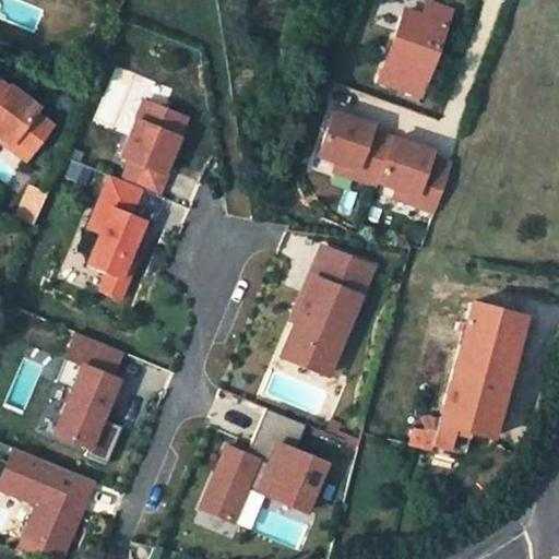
[(426,6),(420,20),(430,24),(436,9),(426,6)]
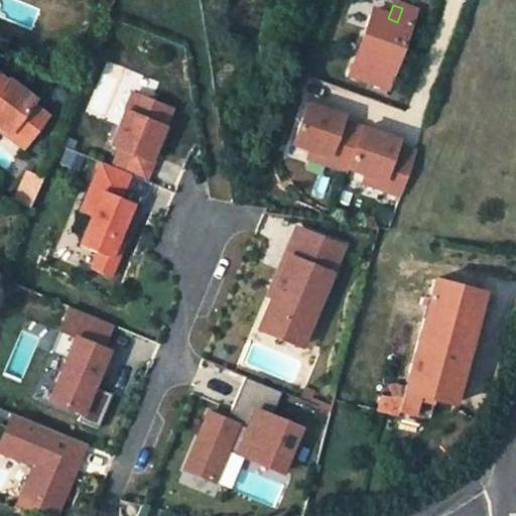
[(388,18),(373,13),(351,77),(367,83),(388,90),(414,12),(402,8),(397,22),(388,18)]
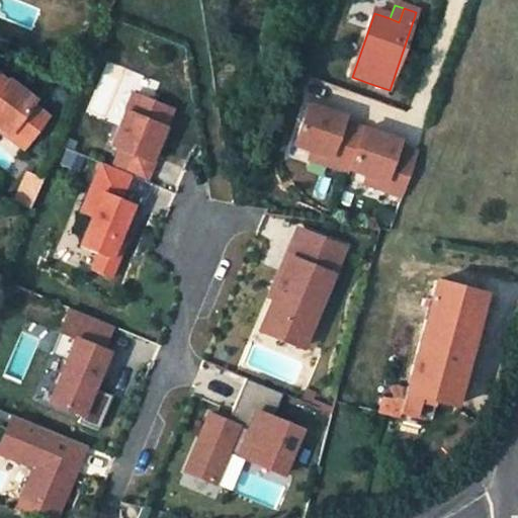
[(0,58),(12,64),(17,50),(0,41),(0,58)]
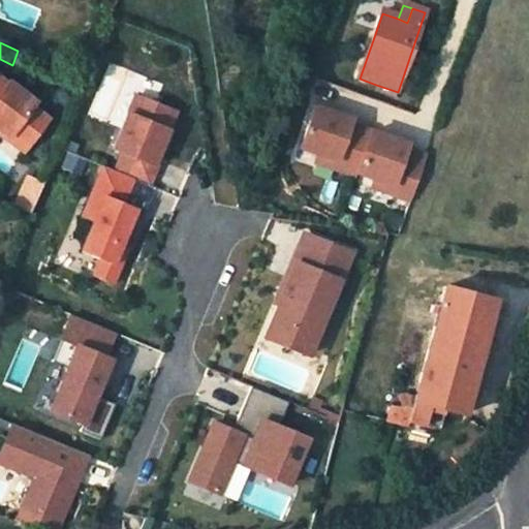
[(376,85),(375,91),(395,98),(398,92),(376,85)]
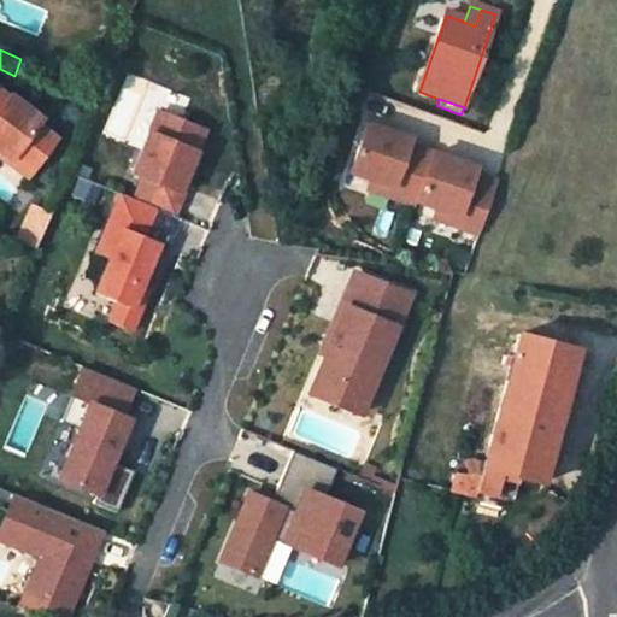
[(0,152),(11,162),(16,156),(34,169),(53,141),(36,129),(40,123),(11,100),(5,105),(0,100),(0,152)]
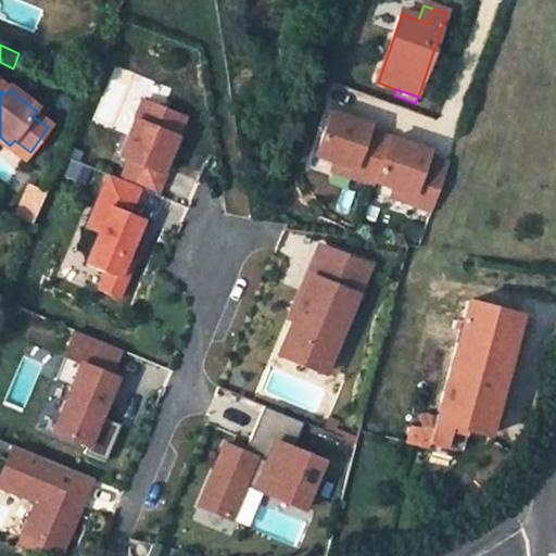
[(162,193),(189,113),(141,98),(116,175),(104,171),(85,228),(96,231),(85,265),(101,269),(95,290),(122,299),(148,216),(136,213),(143,188),(162,193)]
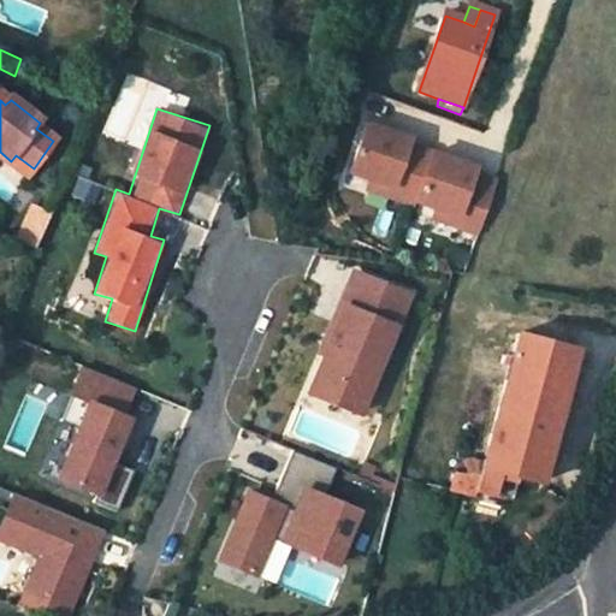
[(410,140),(366,124),(349,172),(371,179),(392,187),(389,196),(414,206),(415,201),(432,154),(408,146),(410,140)]
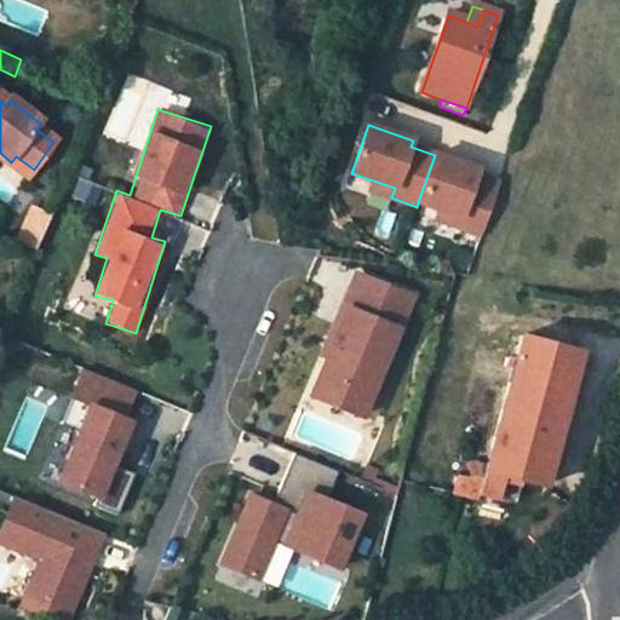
[(478,170),(435,155),(418,202),(438,210),(461,218),(458,228),(482,235),(499,183),(477,176),(478,170)]
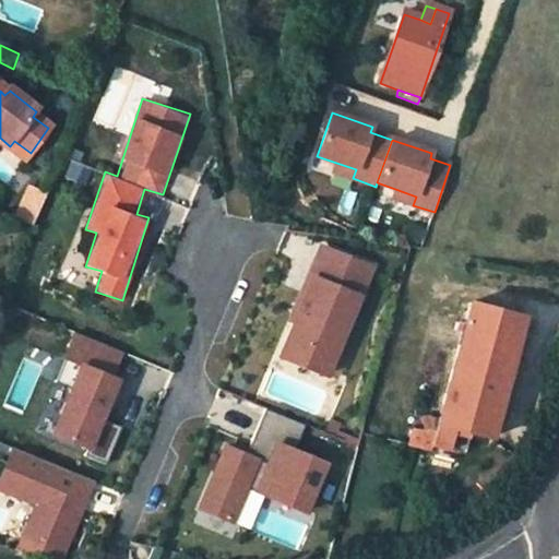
[(26,159),(31,153),(14,141),(10,146),(26,159)]
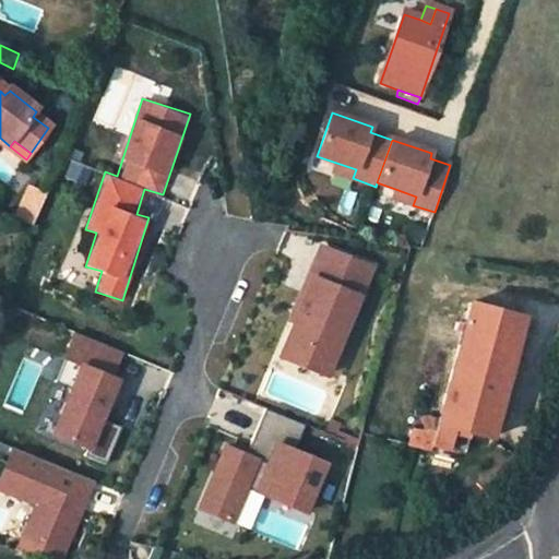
[(356,169),(336,163),(333,171),(353,178),(356,169)]
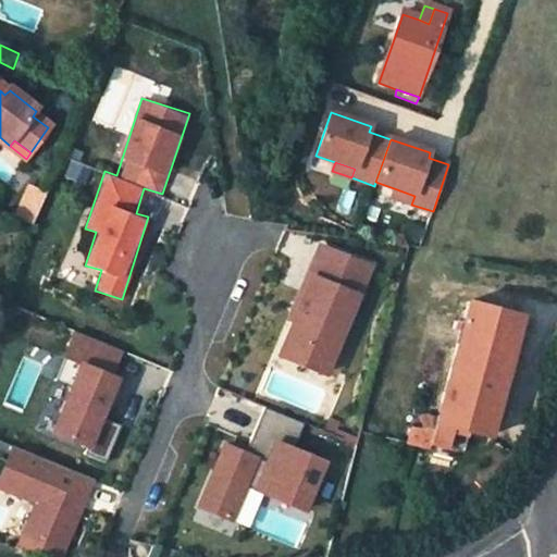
[(415,196),(394,188),(391,197),(411,205),(415,196)]
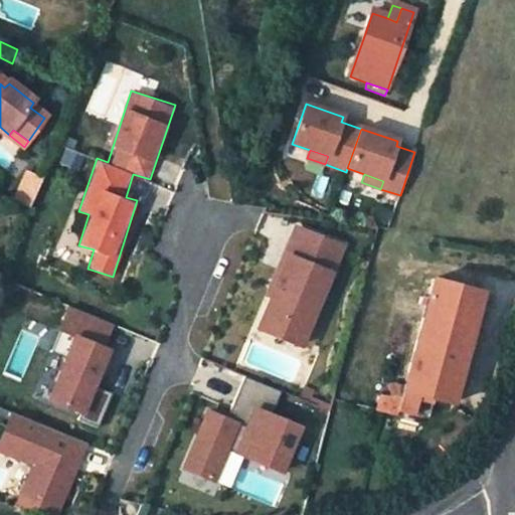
[(341,247),(299,230),(262,321),(304,338),(341,247)]
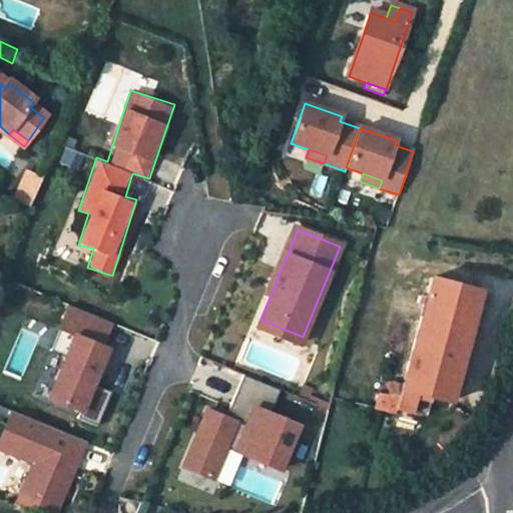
[(479,293),(432,280),(403,389),(383,383),(378,398),(375,410),(395,415),(396,411),(425,418),(430,399),(449,404),(479,293)]
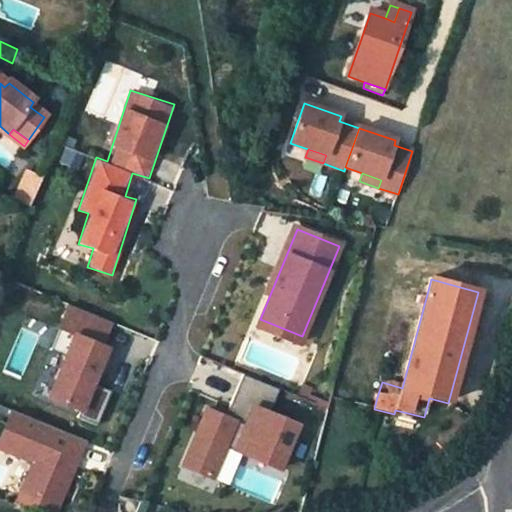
[(49,401),(99,419),(109,390),(98,386),(113,345),(106,342),(114,320),(67,304),(58,328),(73,333),(49,401)]
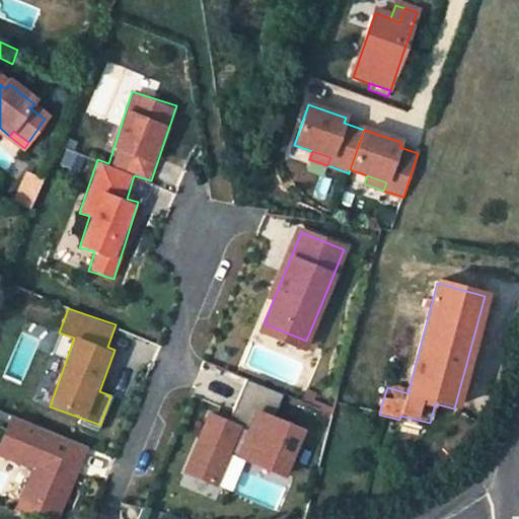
[(306,341),(264,323),(261,332),(302,350),(306,341)]
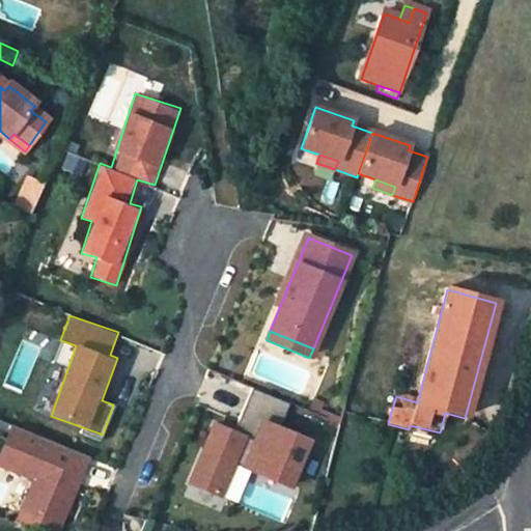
[(214,425),(190,485),(219,498),(232,465),(239,452),(256,459),(263,463),(258,475),(289,488),(308,442),(279,429),(288,406),(251,390),(238,423),(243,425),(239,436),(233,434),(214,425)]
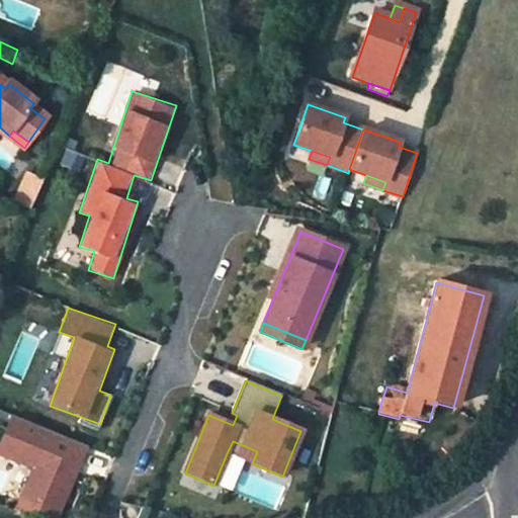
[(306,391),(300,403),(310,407),(316,395),(306,391)]
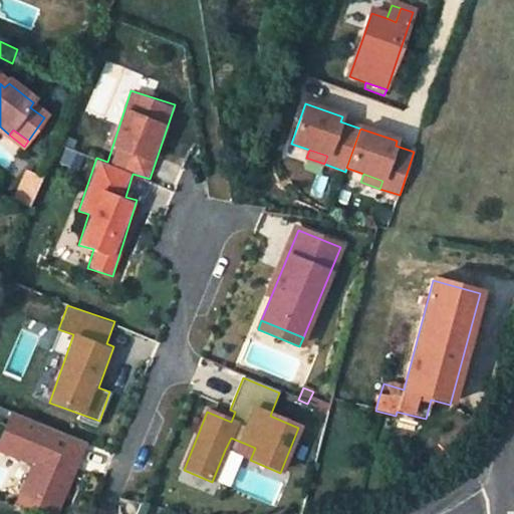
[(235,412),(230,410),(226,420),(231,422),(235,412)]
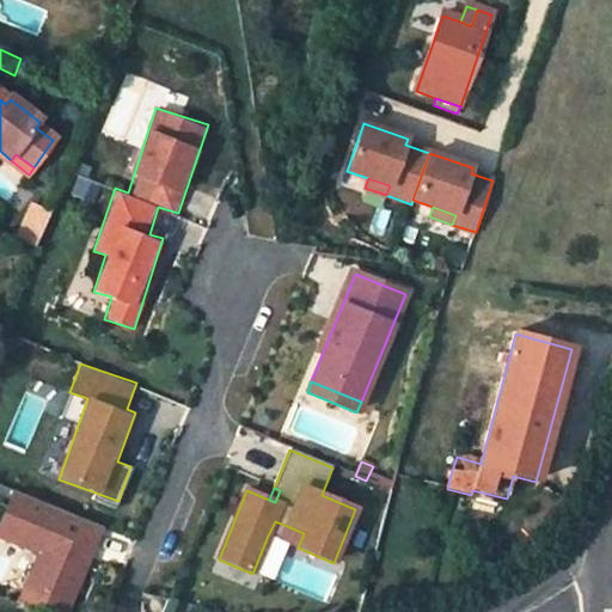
[(12,489),(0,519),(0,537),(38,551),(25,588),(74,606),(105,524),(12,489)]
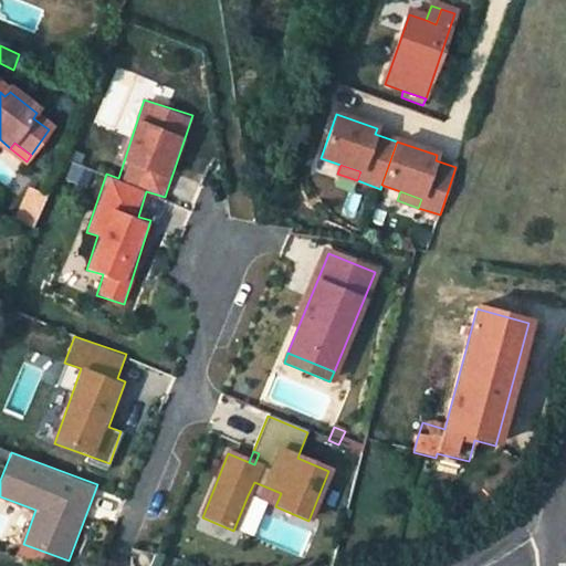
[(273,490),(254,482),(248,495),(268,503),(273,490)]
